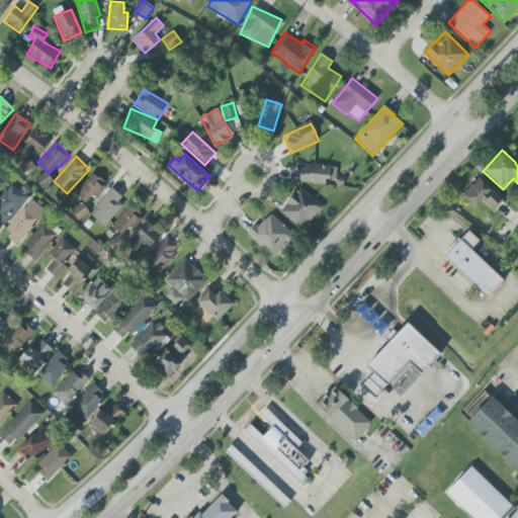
[(336,180),(337,166),(298,165),(297,183),(326,184),(326,179),(336,180)]
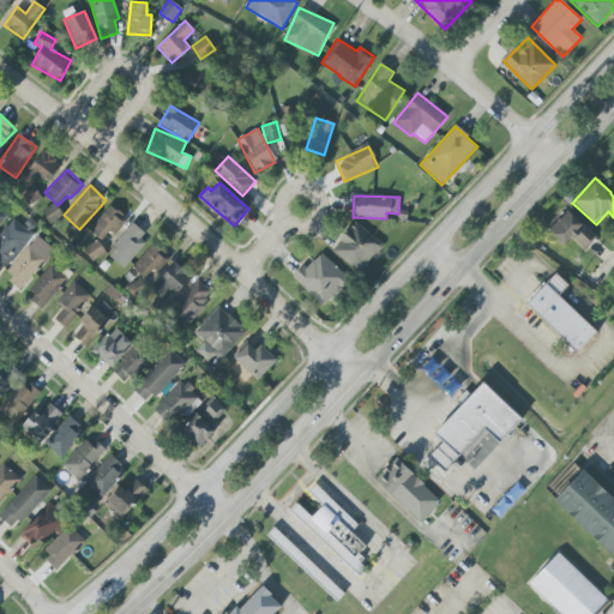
[(113,236),(127,220),(110,205),(89,230),(101,241),(109,233),(113,236)]
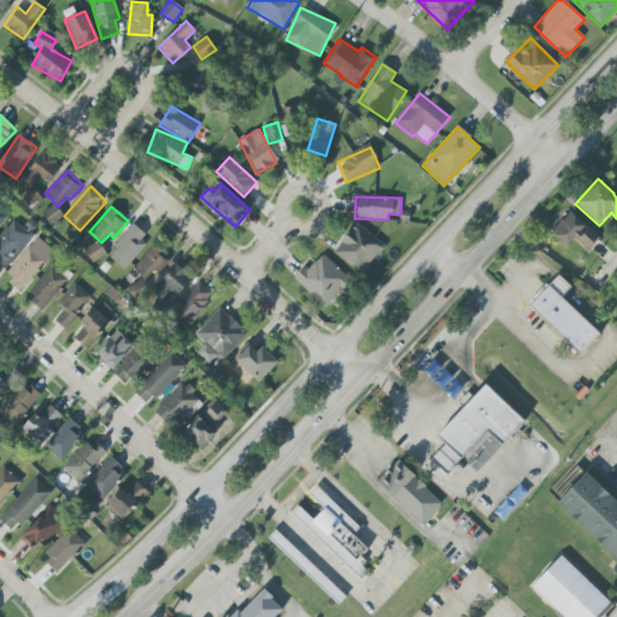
[(551,233),(565,247),(574,239),(587,252),(600,239),(570,211),(551,233)]
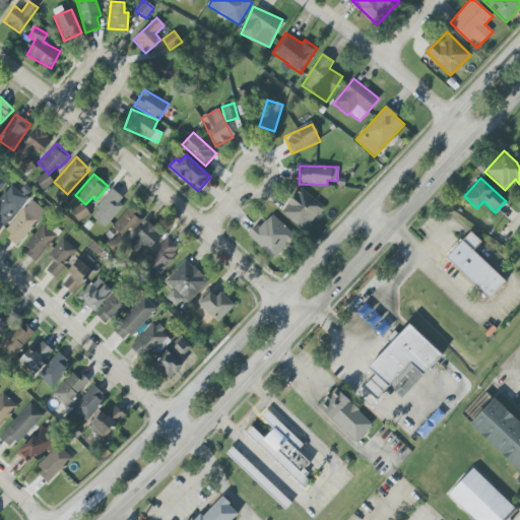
[(27,198),(10,185),(0,198),(0,230),(2,232),(27,198)]
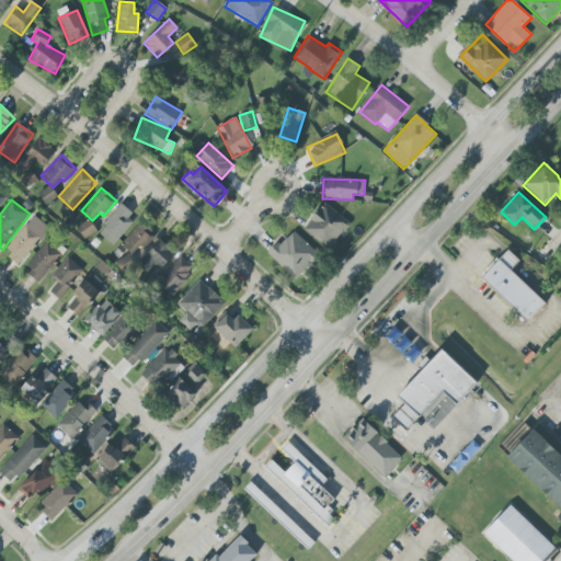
[(350,222),(323,203),(302,229),(329,249),(350,222)]
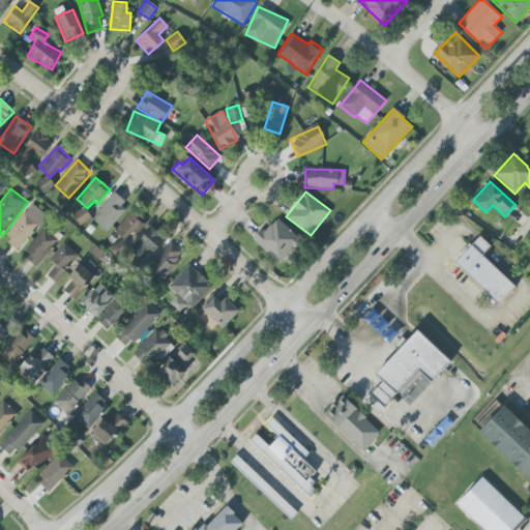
[(106,231),(128,205),(115,194),(92,219),(106,231)]
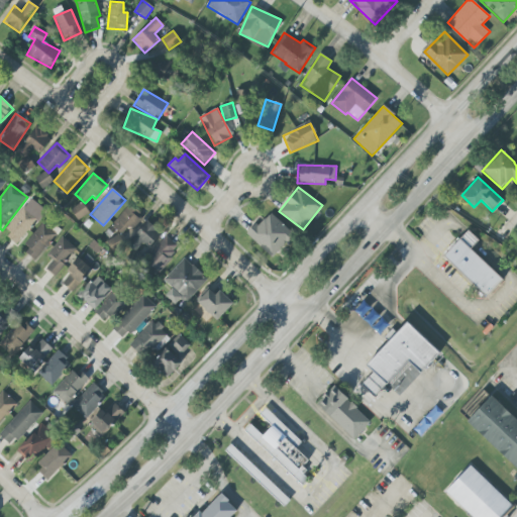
[(17,243),(45,211),(31,198),(3,230),(17,243)]
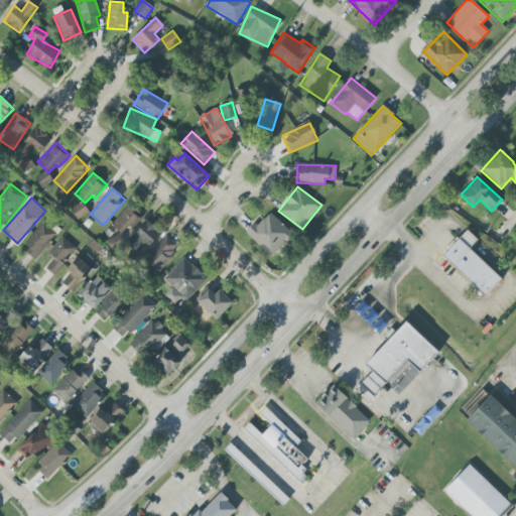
[(90,212),(82,202),(71,210),(78,220),(90,212)]
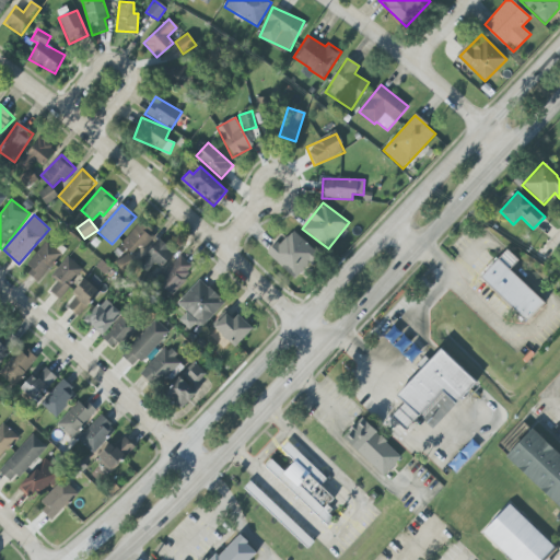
[(139,224),(120,244),(133,257),(152,236),(139,224)]
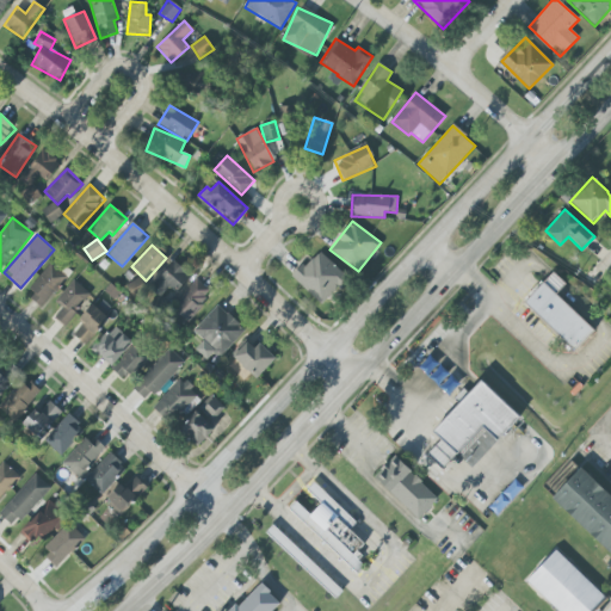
[(321,304),(347,277),(320,252),(304,270),(301,266),(291,277),(321,304)]
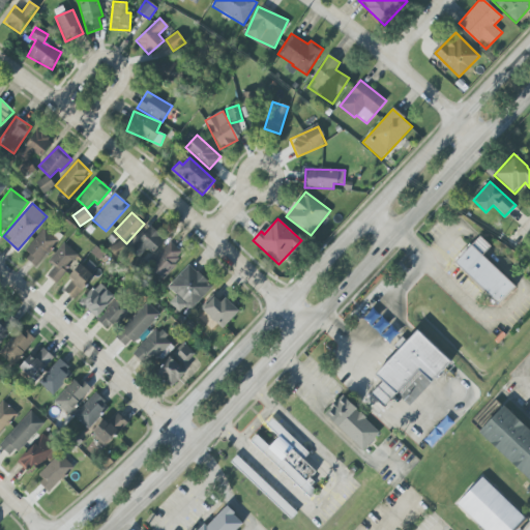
[(152,255),(165,237),(148,226),(131,251),(142,257),(146,251),(152,255)]
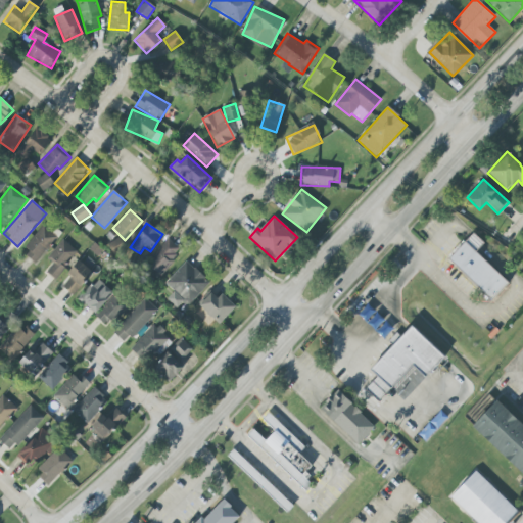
[(57,237),(43,225),(22,249),(37,262),(57,237)]
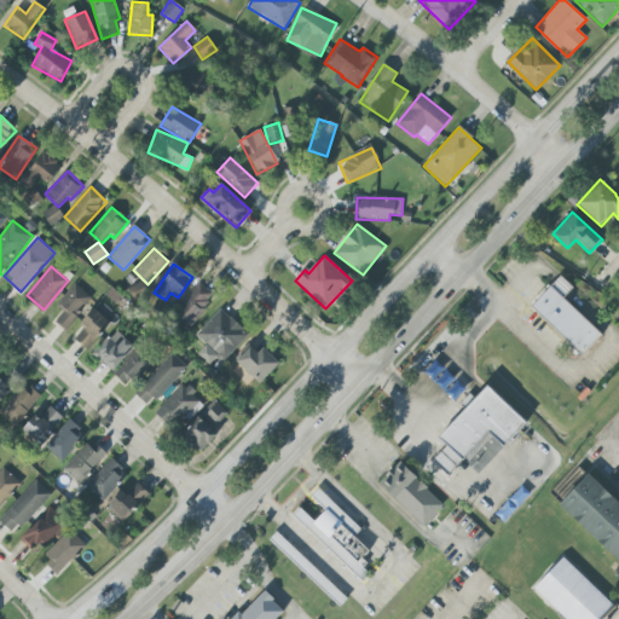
[(572,288),(568,291),(562,299),(550,288),(556,279),(560,276),(572,288)]
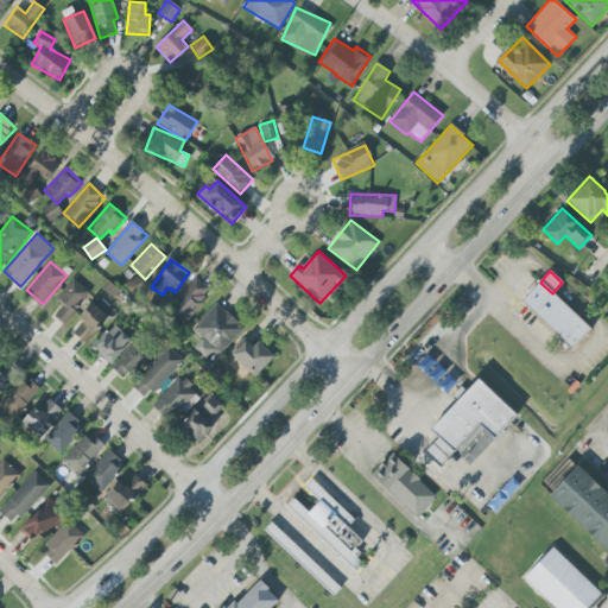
[(210,290),(194,277),(169,309),(184,322),(210,290)]
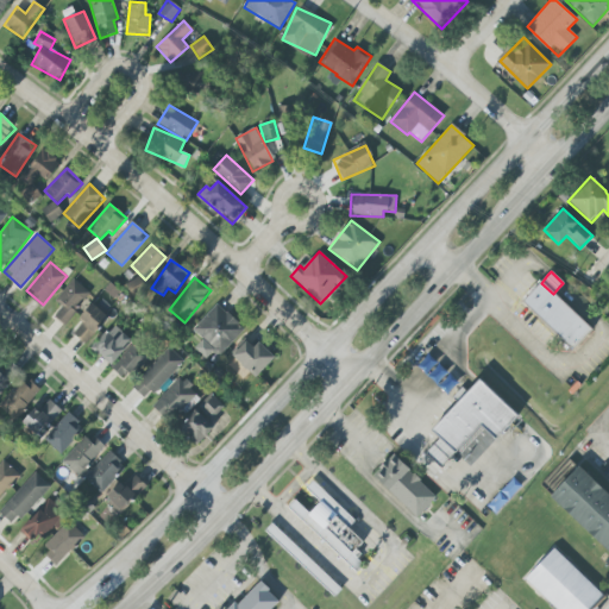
[(55,302),(61,307),(54,316),(64,325),(89,292),(71,280),(55,302)]
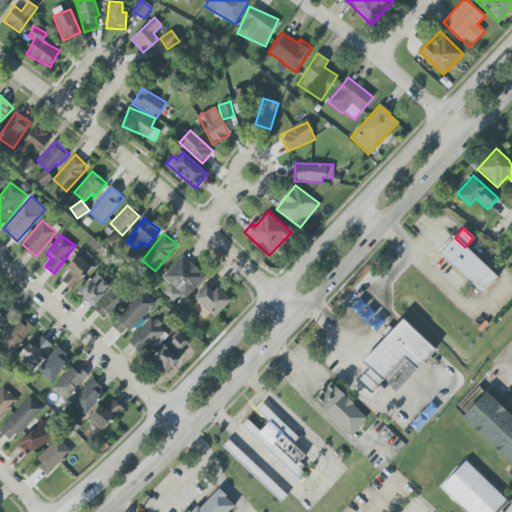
[(481,294),(438,254),(454,237),(455,238),(465,247),(497,276),(481,294)]
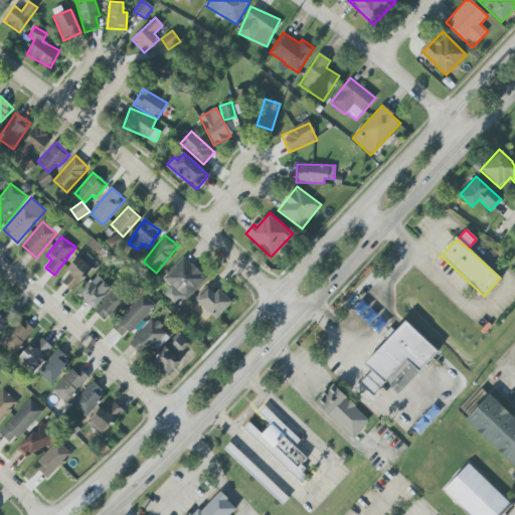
[(70,272),(61,283),(71,291),(92,269),(77,256),(67,268),(70,272)]
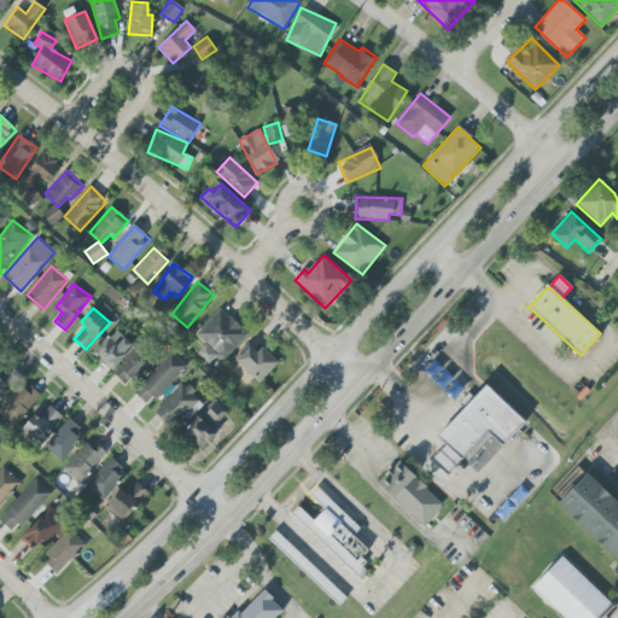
[(222,362),(248,334),(220,308),(196,334),(205,344),(197,354),(209,365),(216,356),(222,362)]
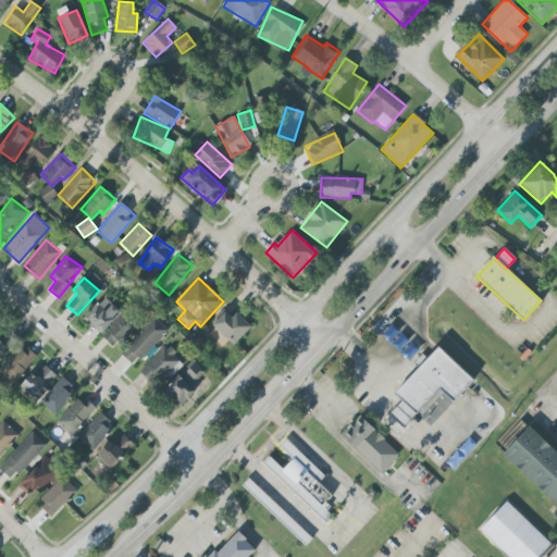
[(100,334),(120,312),(103,297),(84,319),(100,334)]
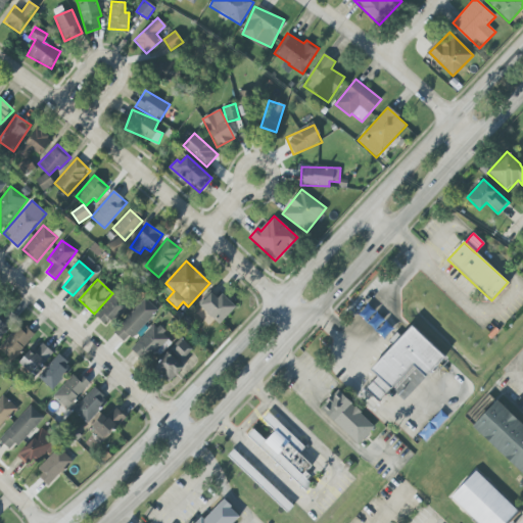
[(220,325),(236,306),(222,294),(218,298),(209,291),(198,304),(220,325)]
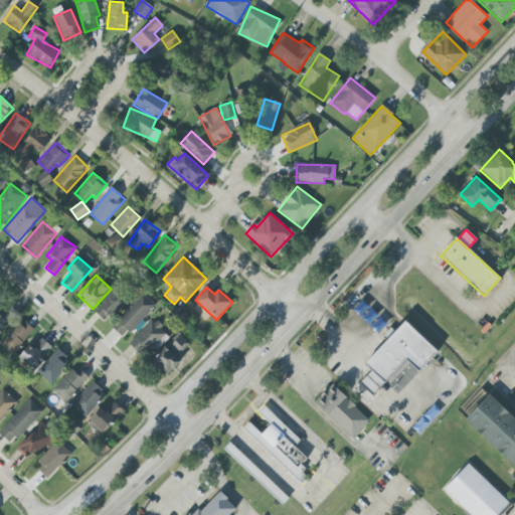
[(105,322),(126,303),(115,290),(93,310),(105,322)]
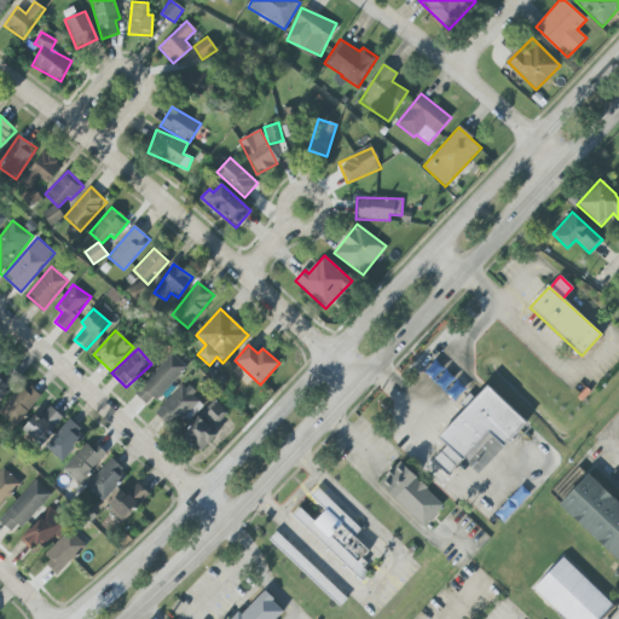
[(149,408),(186,368),(172,353),(134,393),(149,408)]
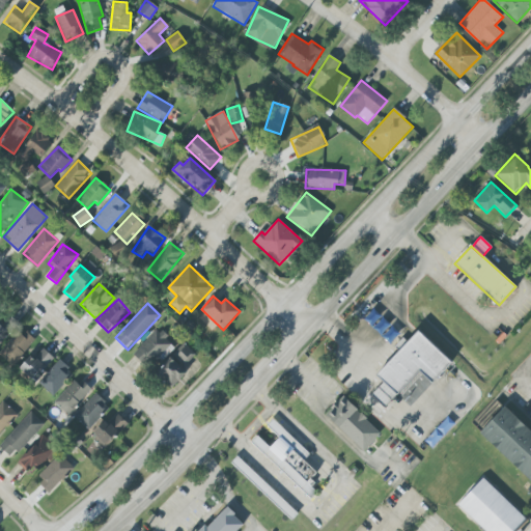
[(0,341),(19,325),(10,315),(1,325),(0,324),(0,341)]
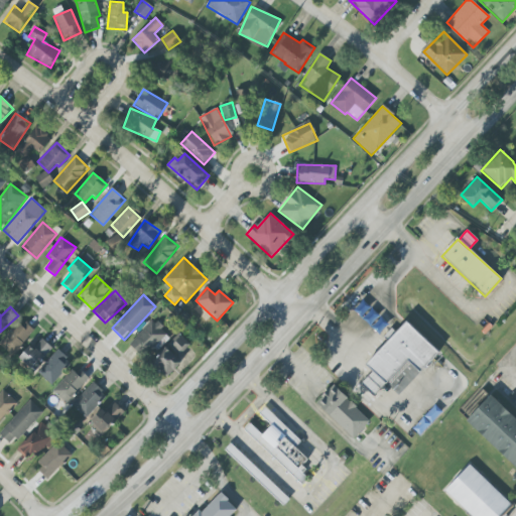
[(0,345),(11,356),(34,331),(22,319),(0,343),(0,345)]
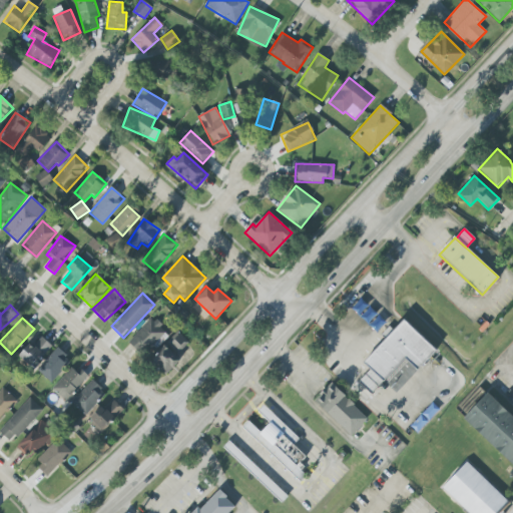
[(128,342),(144,356),(166,332),(151,318),(128,342)]
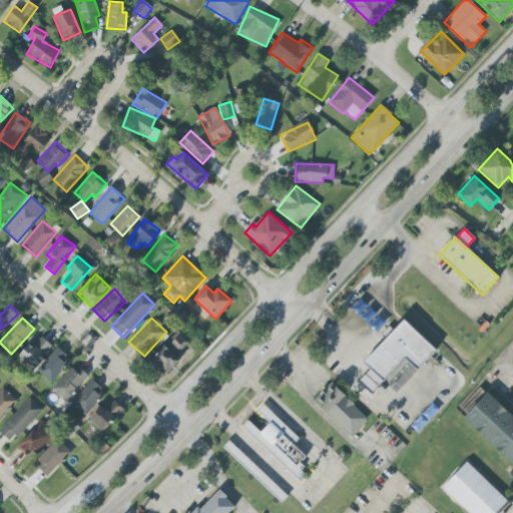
[(372,395),(359,382),(371,369),(364,363),(403,320),(436,350),(417,370),(406,359),(372,395)]
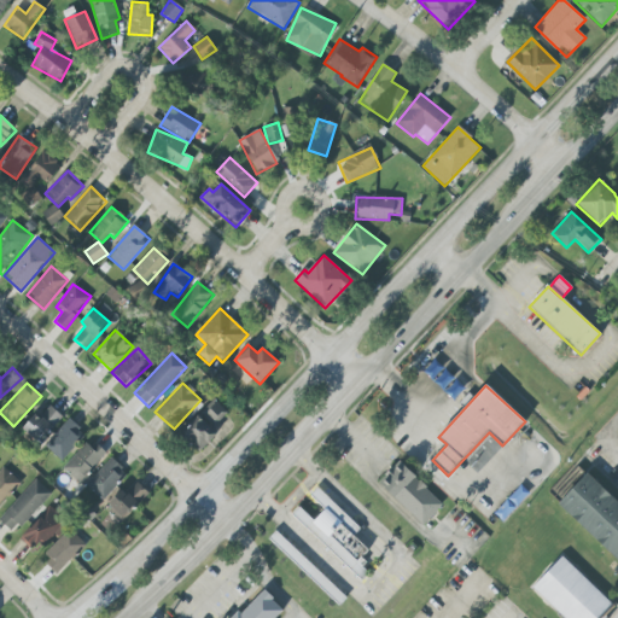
[(204,412),(217,424),(227,413),(214,401),(204,412)]
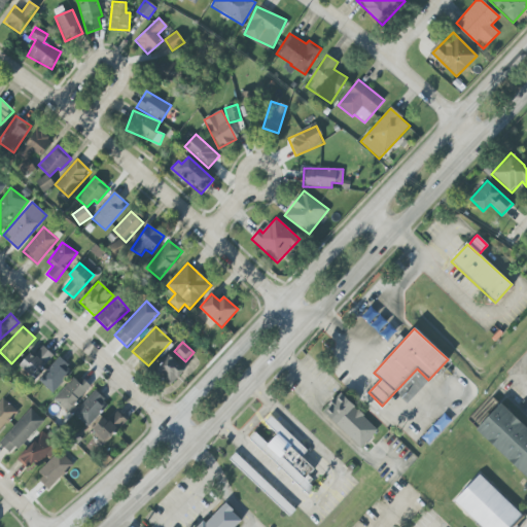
[(33,379),(54,356),(40,344),(20,367),(33,379)]
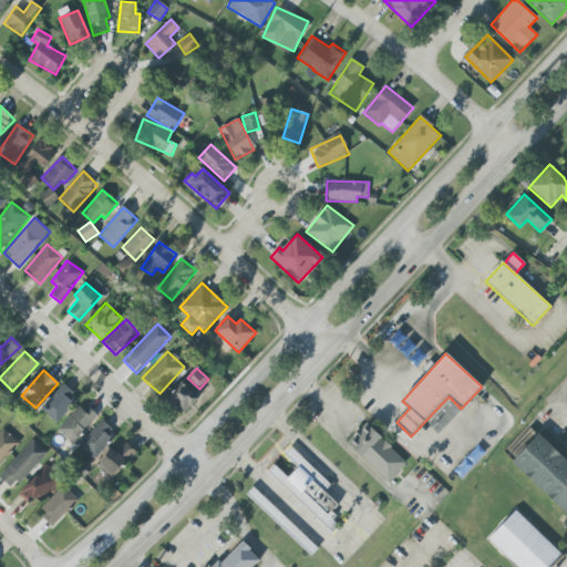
[(199,399),(183,383),(166,400),(183,415),(199,399)]
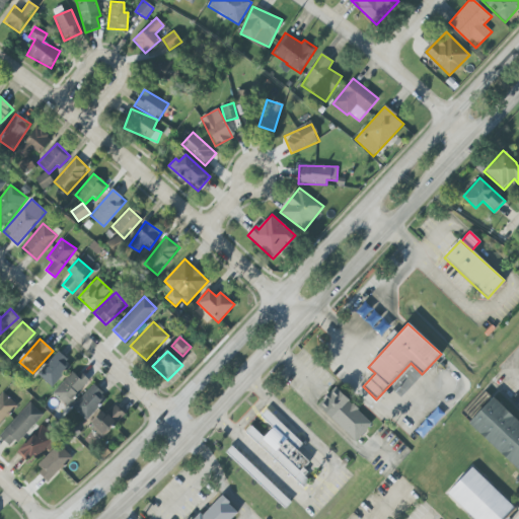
[(51,387),(71,364),(58,352),(36,375),(51,387)]
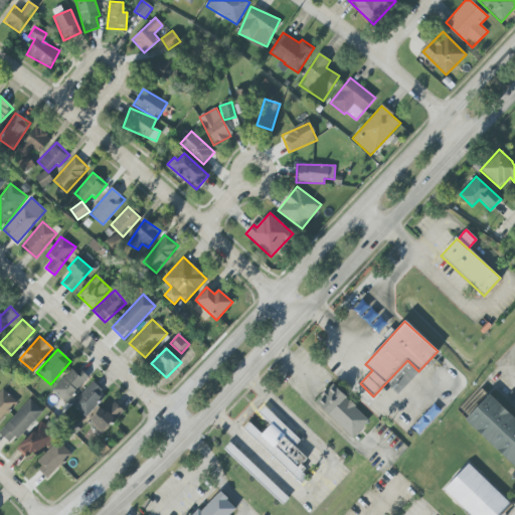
[(73,366),(52,390),(65,402),(88,379),(73,366)]
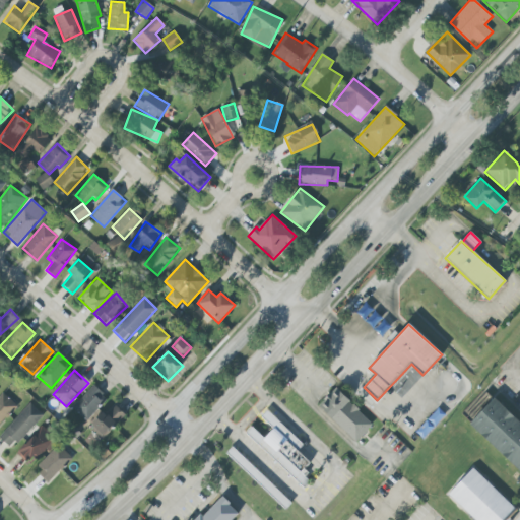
[(107,398),(92,385),(72,408),(86,421),(107,398)]
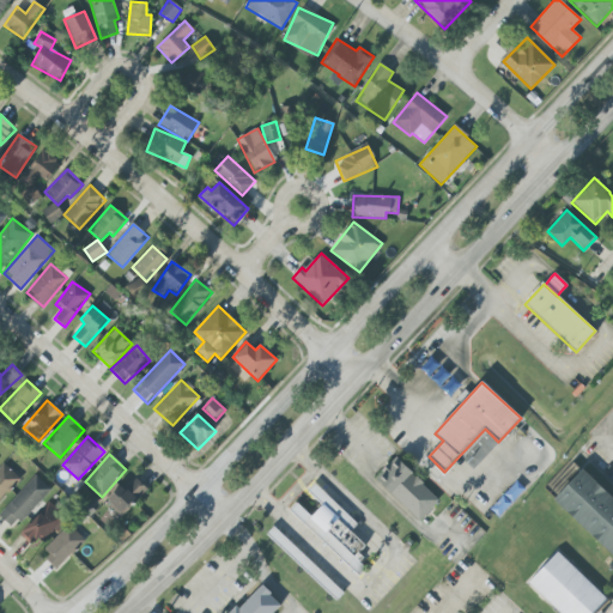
[(418,521),(375,480),(395,459),(439,499),(418,521)]
